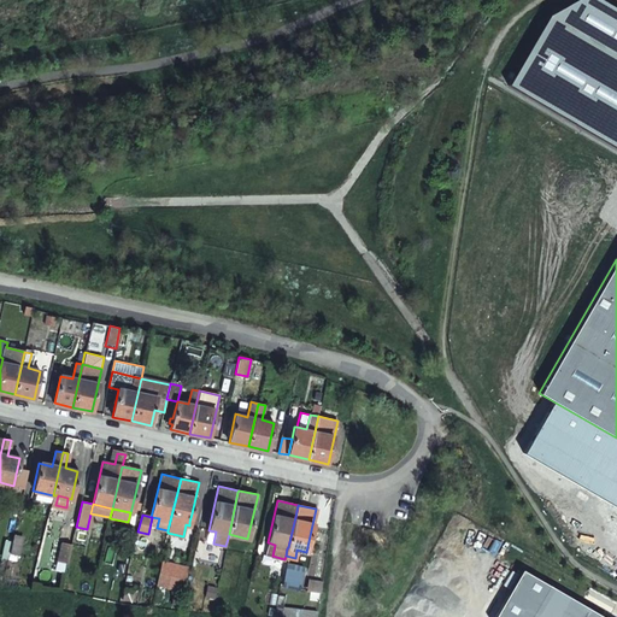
[(216,532),(209,530),(206,540),(213,542),(216,532)]
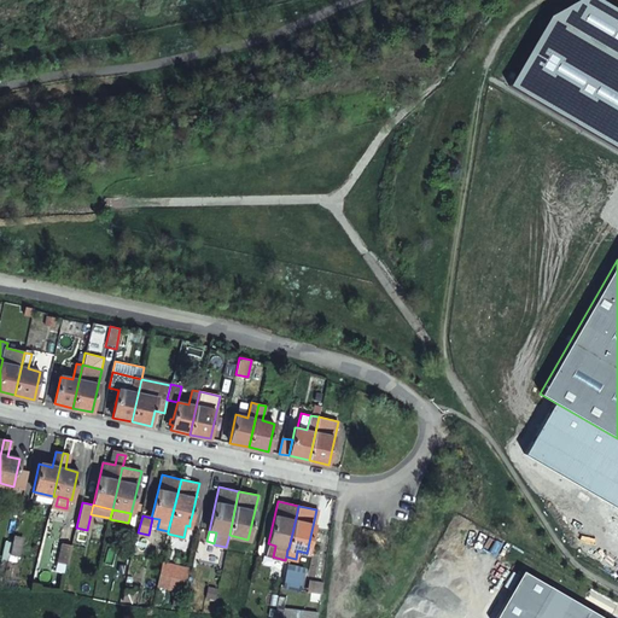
[(22,540),(15,538),(12,553),(19,554),(22,540)]
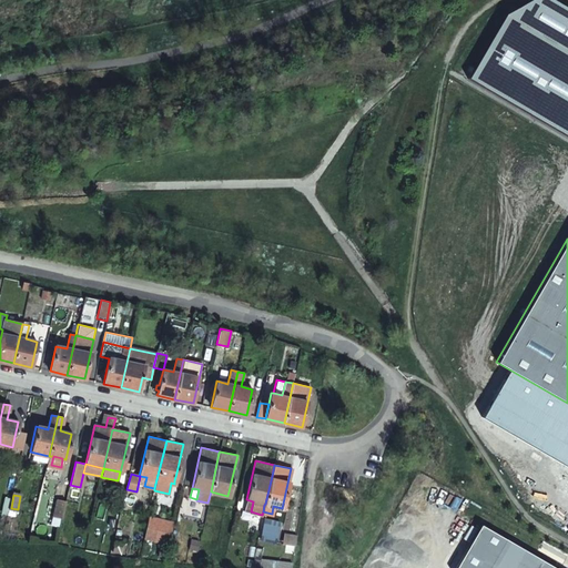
[(57,499),(53,517),(62,519),(67,501),(57,499)]
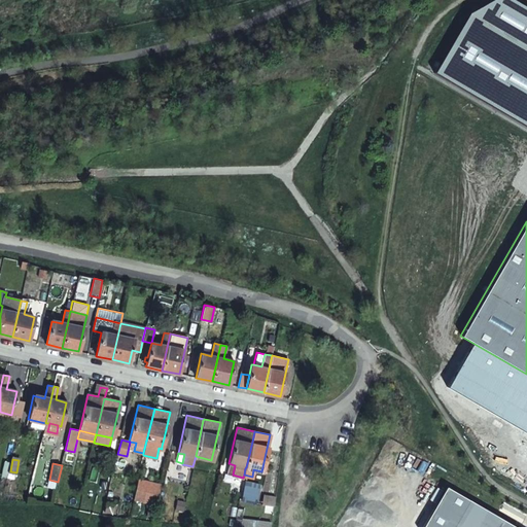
[(235,465),(229,463),(226,473),(233,475),(235,465)]
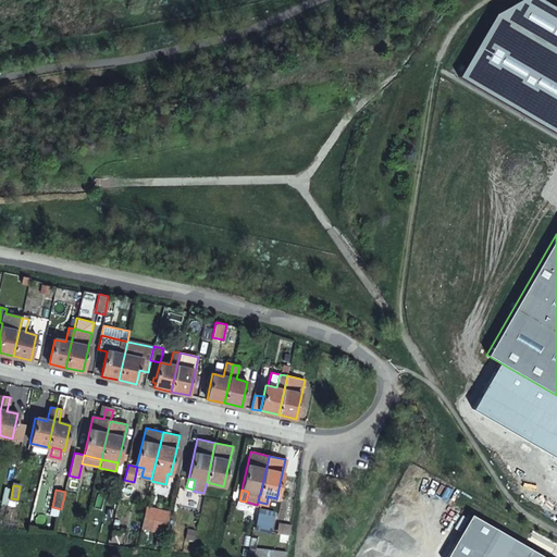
[(156,508),(145,506),(140,525),(150,529),(156,508)]
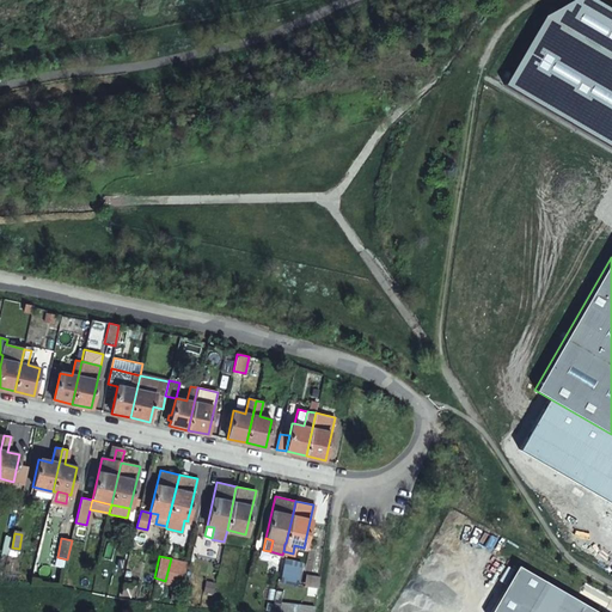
[(188,563),(171,558),(165,581),(183,585),(188,563)]
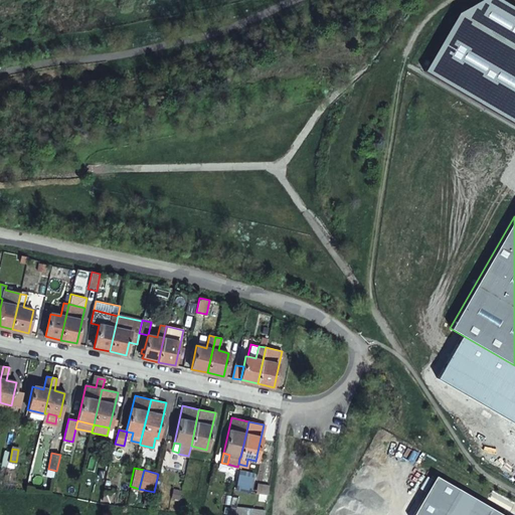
[(502,514),(436,476),(413,514),(502,514)]
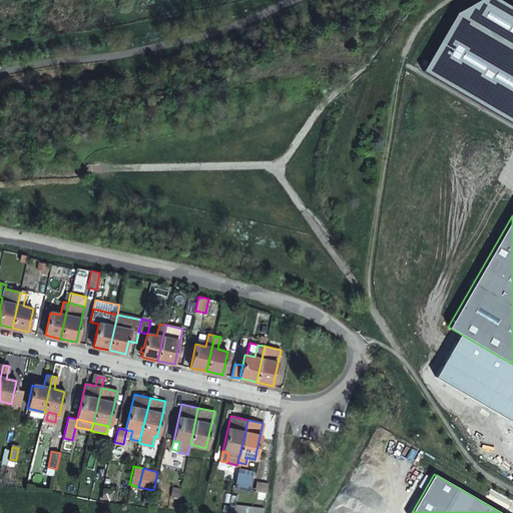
[(261,483),(260,491),(267,492),(269,484),(261,483)]
